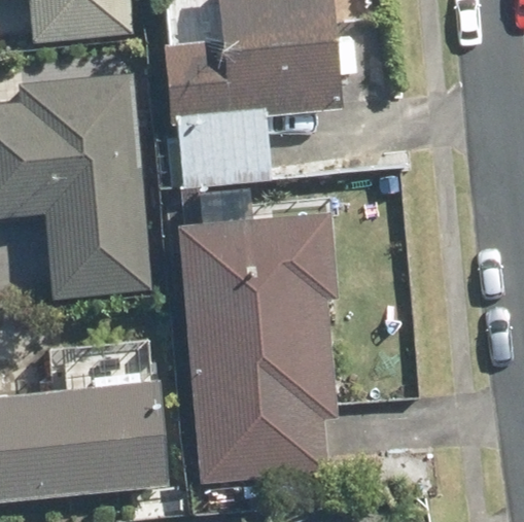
[(134,33),(131,0),(30,0),(34,43),(134,33)]
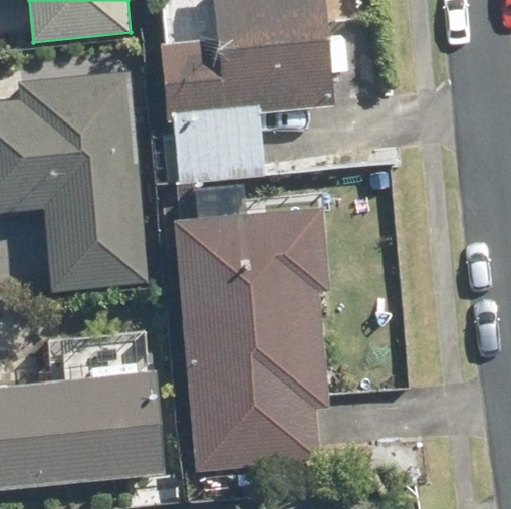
[(212,0),(215,41),(161,46),(166,115),(176,116),(182,183),(241,177),(266,176),(260,110),(335,102),(326,0),(212,0)]
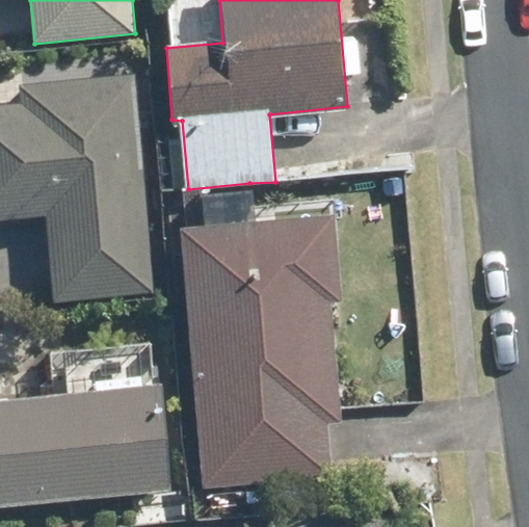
[(24,101),(0,102),(0,217),(43,213),(52,302),(154,293),(133,73),(22,83),(24,101)]
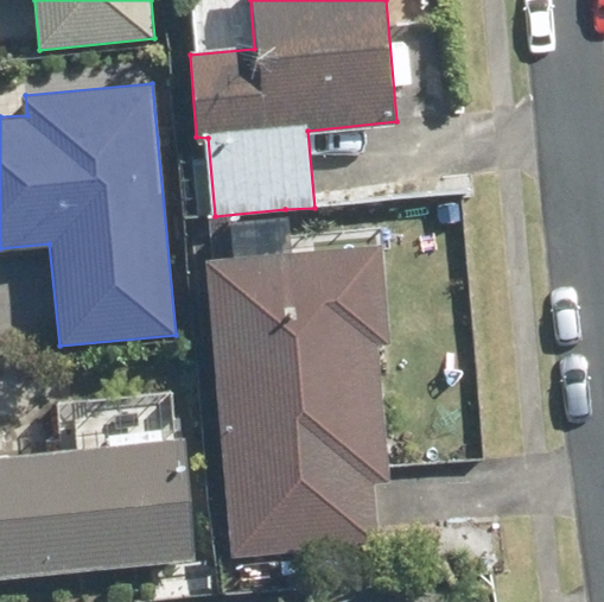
[(215,216),(218,255),(204,257),(231,556),(379,543),(374,487),(392,485),(379,344),(395,343),(386,241),(288,249),(285,209),(215,216)]
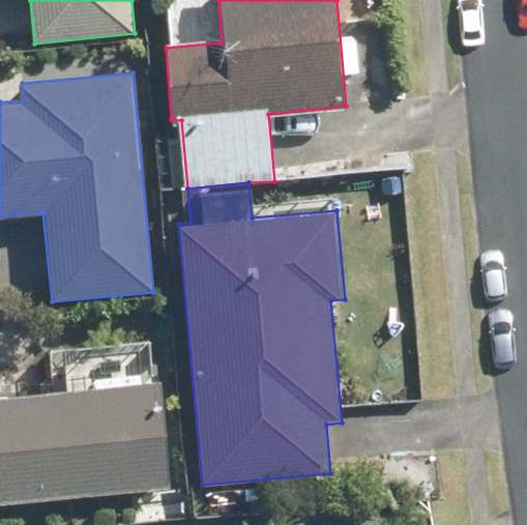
[(89,354),(91,385),(0,391),(0,506),(171,493),(162,380),(141,382),(138,350),(89,354)]
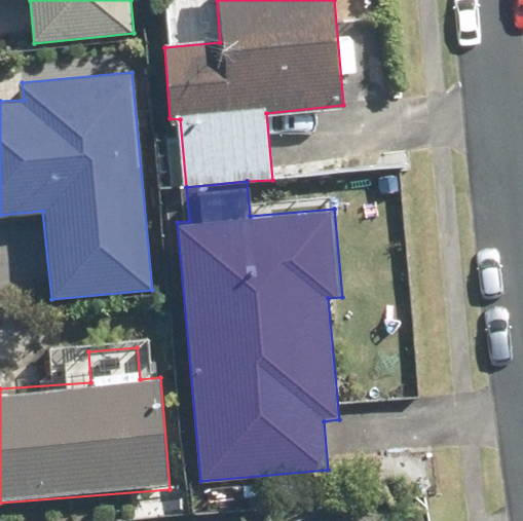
All buildings are outlined.
